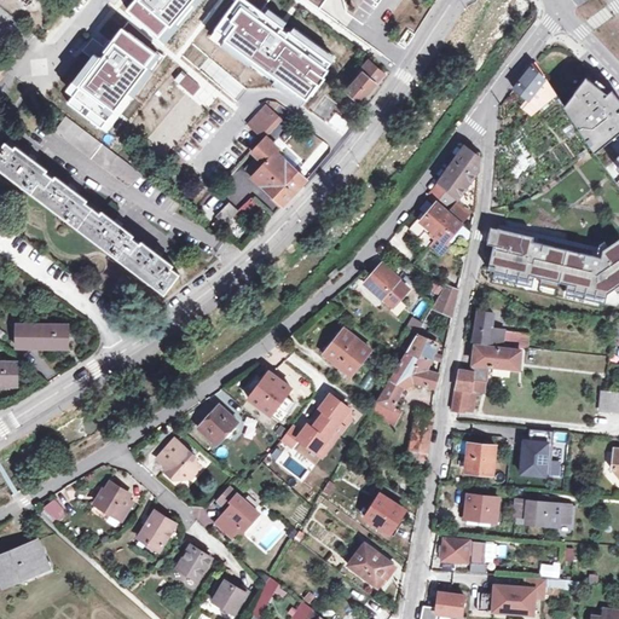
[(134,0),(126,10),(158,38),(168,27),(169,28),(194,0),(134,0)]
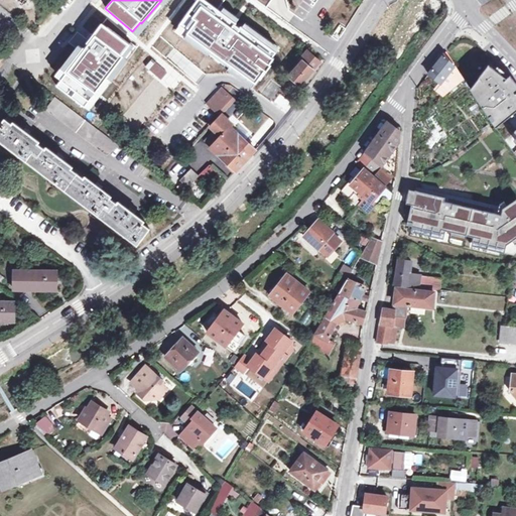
[(276,52),(207,0),(200,0),(180,26),(255,83),(274,58),(272,57),(276,52)]
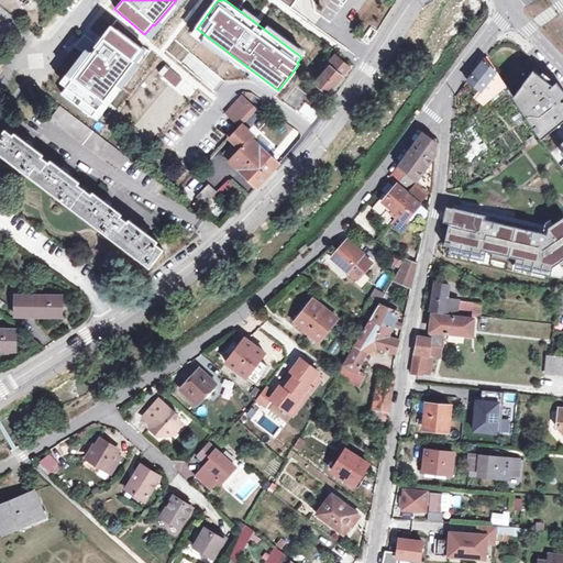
[(142,50),(110,26),(72,77),(74,78),(62,96),(92,118),(142,50)]
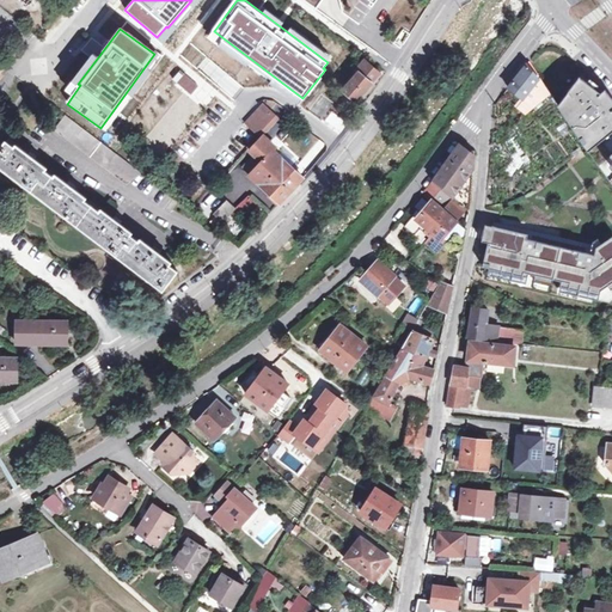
[(409,35),(403,30),(393,44),(401,49),(409,35)]
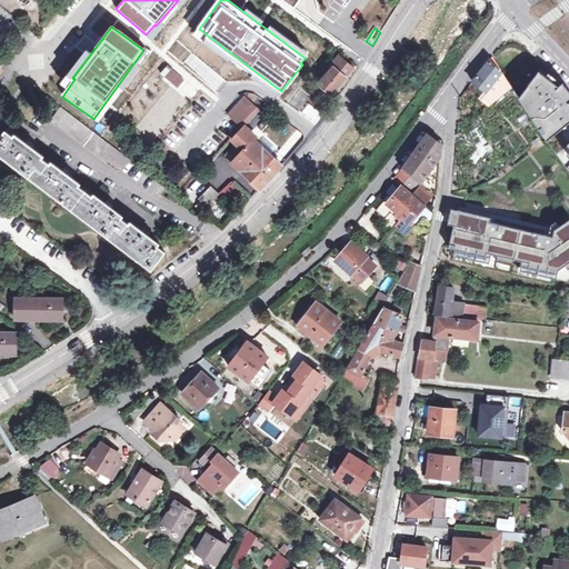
[(325,73),(327,75),(319,85),(331,96),(352,69),(338,57),(325,73)]
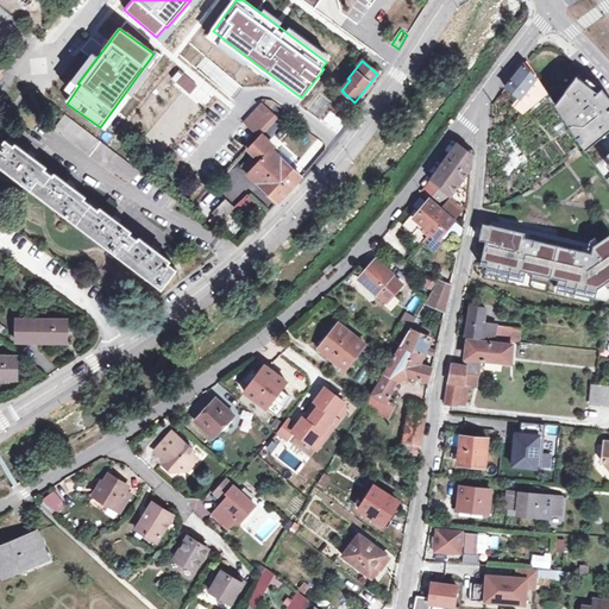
[(547,92),(538,79),(537,79),(526,63),(503,92),(526,110),(547,92)]
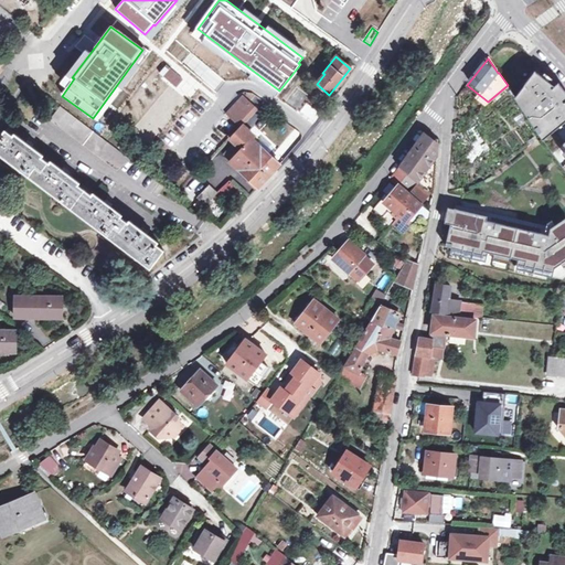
[(180,76),(167,64),(160,72),(173,84),(180,76)]
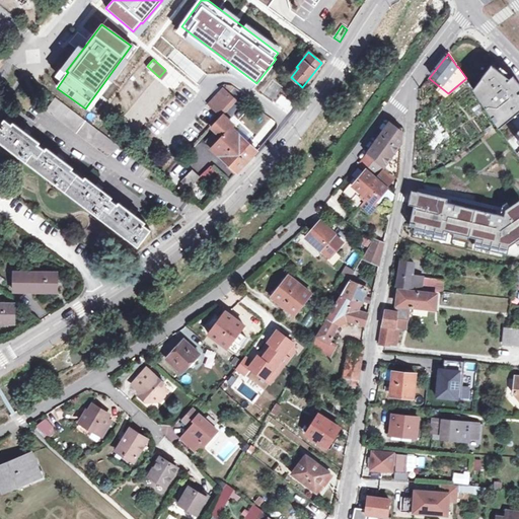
[(493,64),(473,88),(498,125),(518,109),(518,85),(508,71),(493,64)]
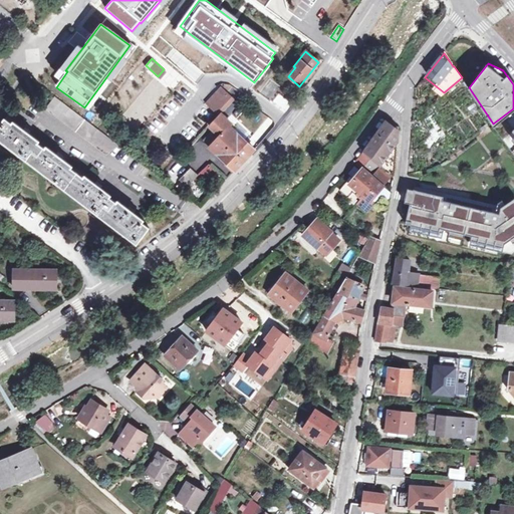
[(224,96),(213,108),(217,112),(228,100),(224,96)]
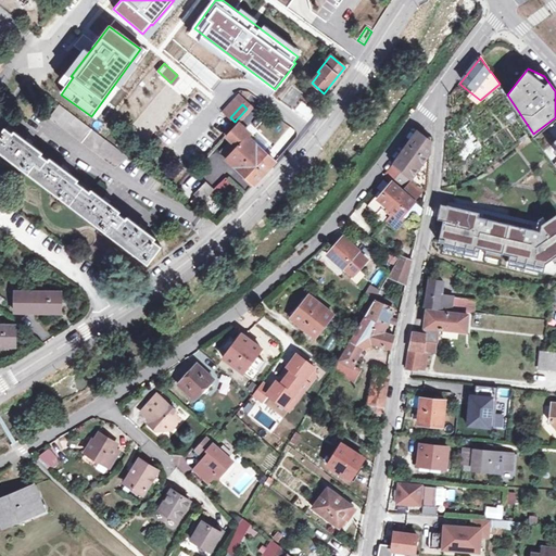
[(49,118),(114,168),(119,162),(122,163),(127,158),(59,105),(49,118)]
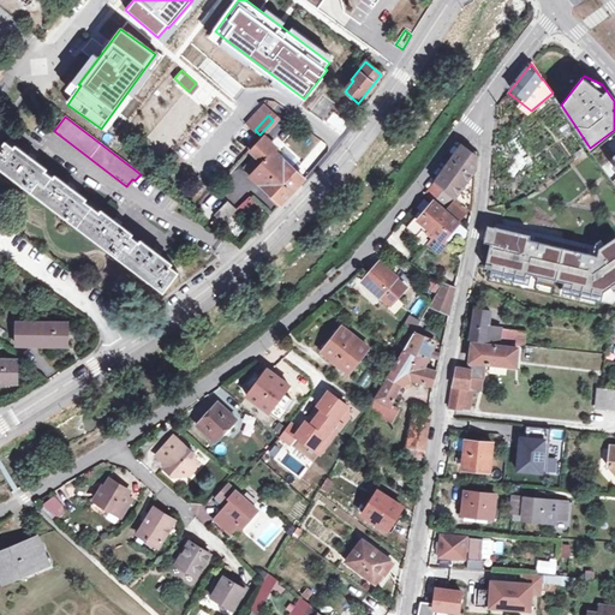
[(512,143),(520,135),(519,130),(511,126),(503,136),(512,143)]
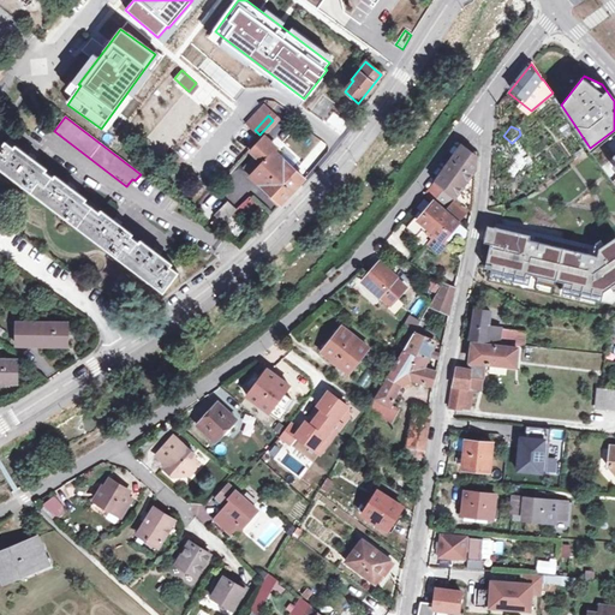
[(262,163),(293,192),(304,180),(273,151),(275,149),(263,138),(250,153),(262,163)]
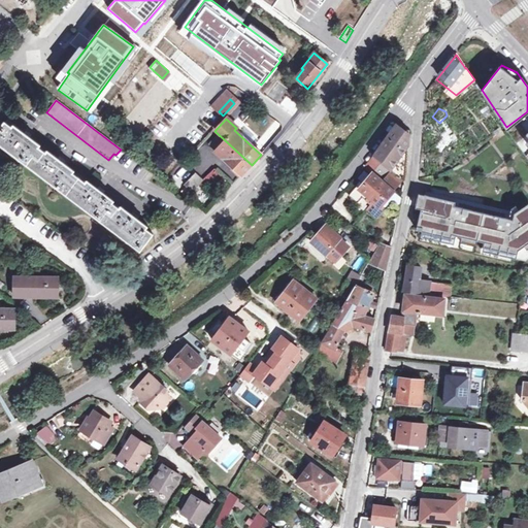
[(0,145),(75,203),(140,252),(153,235),(135,222),(138,218),(132,212),(129,217),(101,196),(104,192),(98,187),(95,191),(62,166),(65,162),(59,157),(56,161),(28,140),(31,136),(26,132),(23,136),(5,123),(0,129),(0,145)]
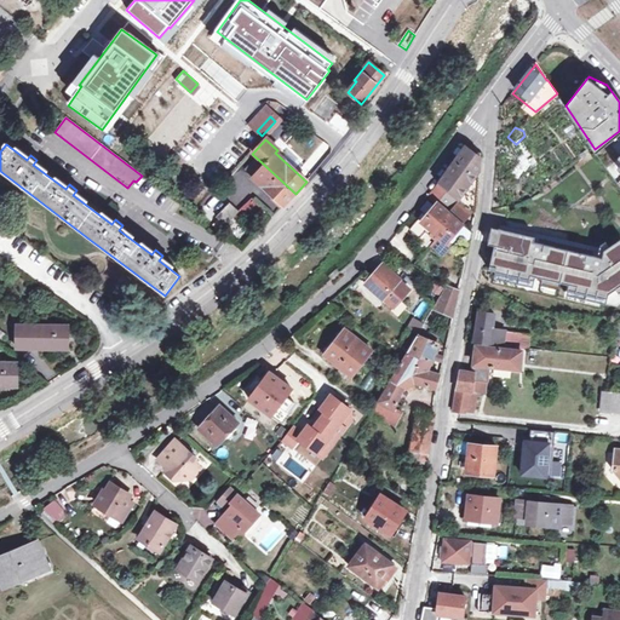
[(474,211),(476,212),(478,190),(481,161),(481,158),(466,147),(438,183),(460,200),(474,211)]
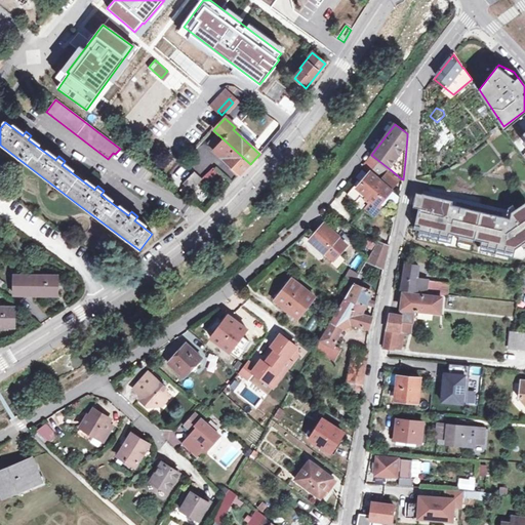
[(209,145),(214,150),(223,140),(217,135),(209,145)]
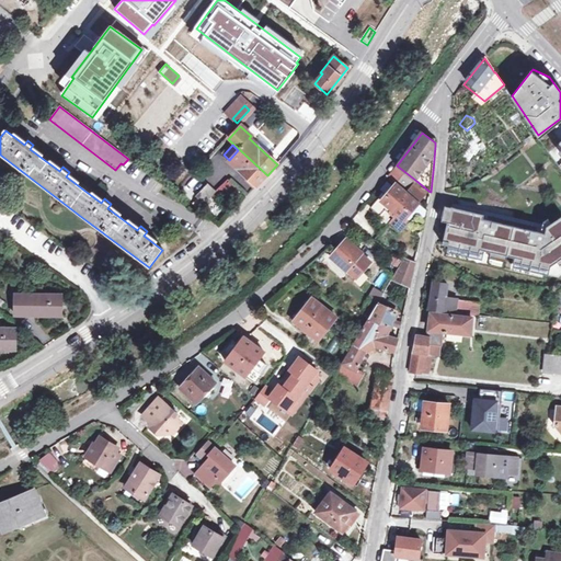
[(267,175),(239,149),(238,150),(229,160),(228,161),(256,187),(267,175)]
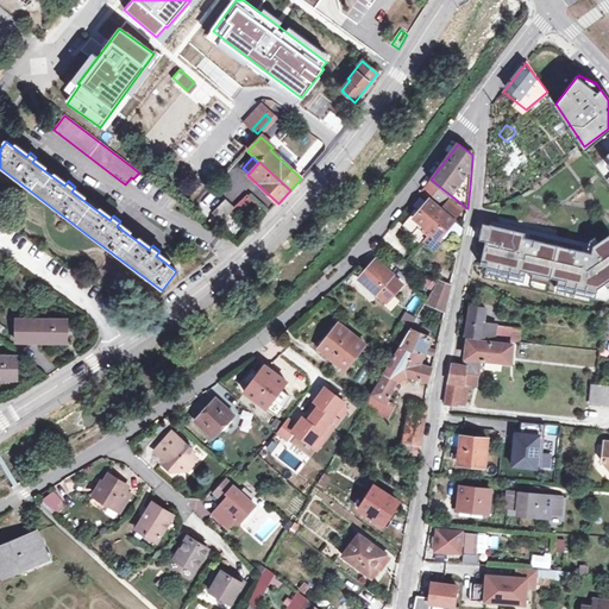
[(426,227),(422,231),(427,234),(431,232),(439,238),(454,220),(441,208),(451,198),(440,188),(433,196),(434,196),(431,200),(427,203),(415,217),(426,227)]
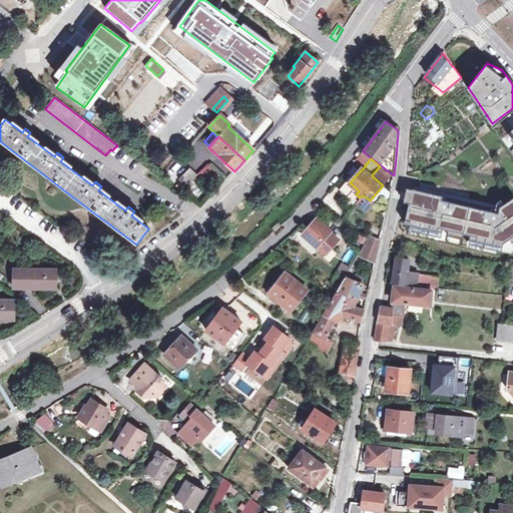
[(380,166),(372,175),(383,185),(392,174),(381,165),(380,166)]
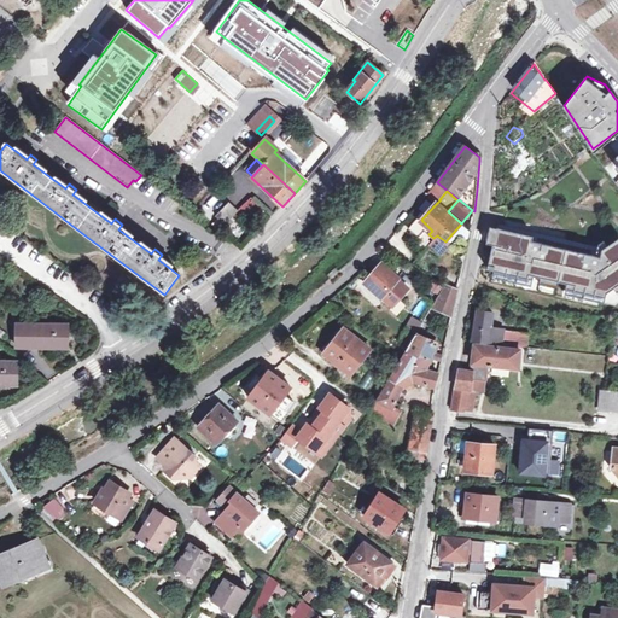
[(250,205),(257,213),(262,208),(255,200),(250,205)]
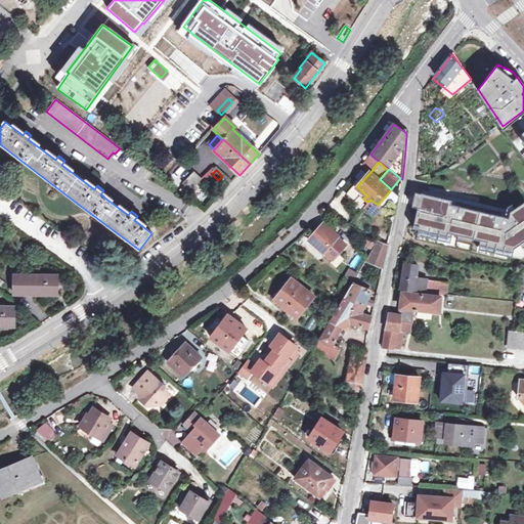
[(193,172),(182,183),(190,191),(202,180),(193,172)]
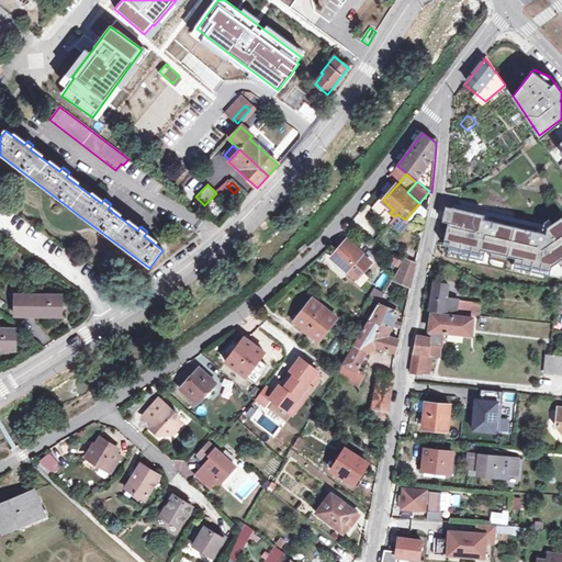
[(377,201),(390,213),(393,210),(383,200),(394,188),(391,184),(377,201)]
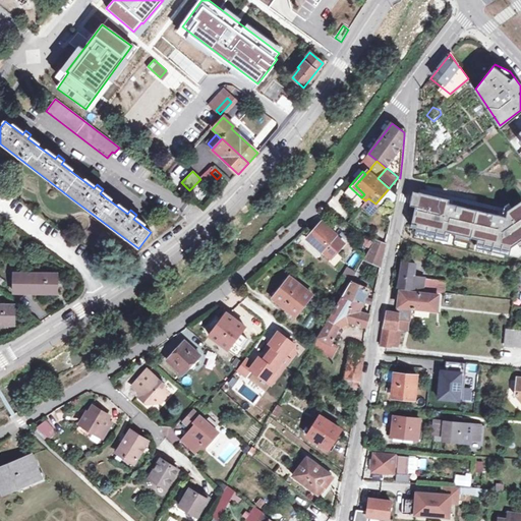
[(440,196),(419,192),(411,227),(416,228),(417,225),(425,226),(425,231),(445,234),(445,232),(484,240),(483,244),(501,246),(502,244),(512,247),(520,240),(520,200),(509,209),(508,216),(440,200),(440,196)]
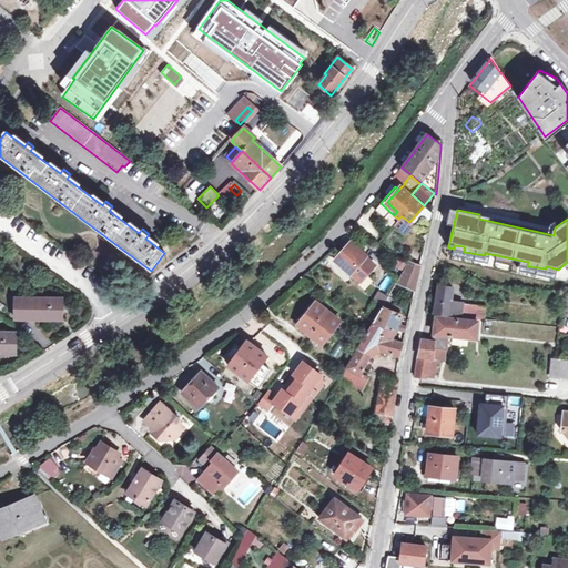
[(409,222),(402,216),(398,219),(394,224),(404,234),(413,224),(409,222)]
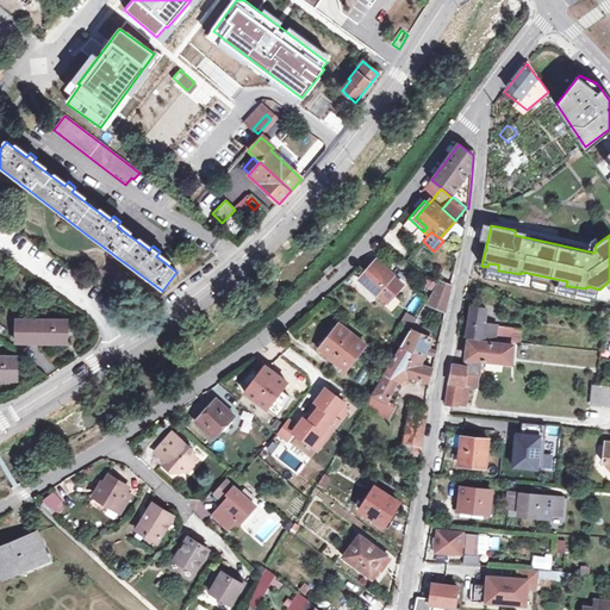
[(379,293),(390,303),(405,285),(394,275),(378,262),(362,280),(379,294),(379,293)]
